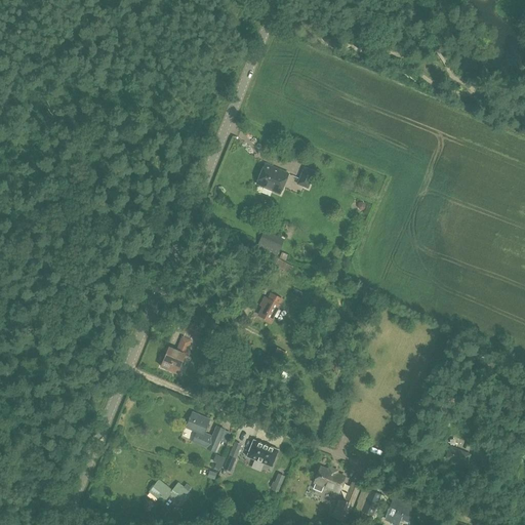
[(256,185),(280,194),(289,174),(265,164),(256,185)]
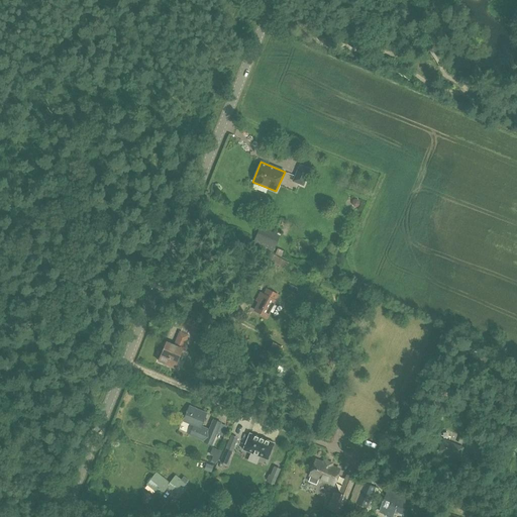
[(293,182),(304,187),(311,170),(300,165),(293,182)]
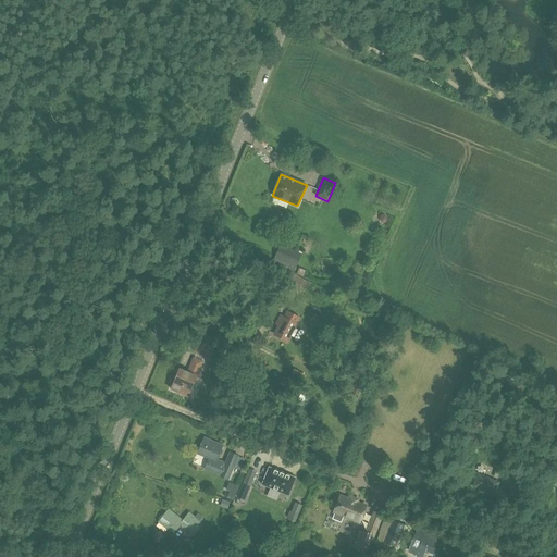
[(272,261),(295,270),(301,254),(279,244),(275,254),(272,261)]
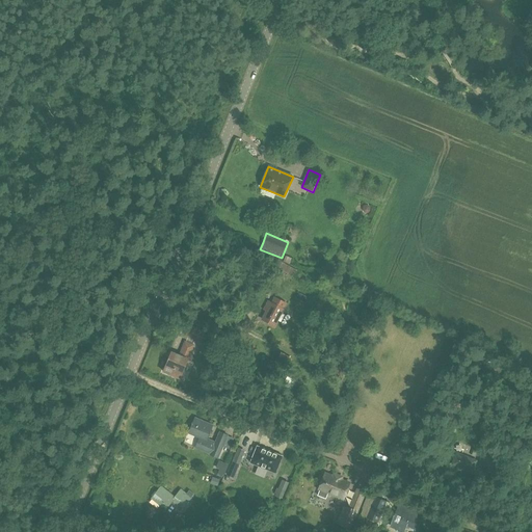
[(297,298),(306,303),(309,298),(299,293),(297,298)]
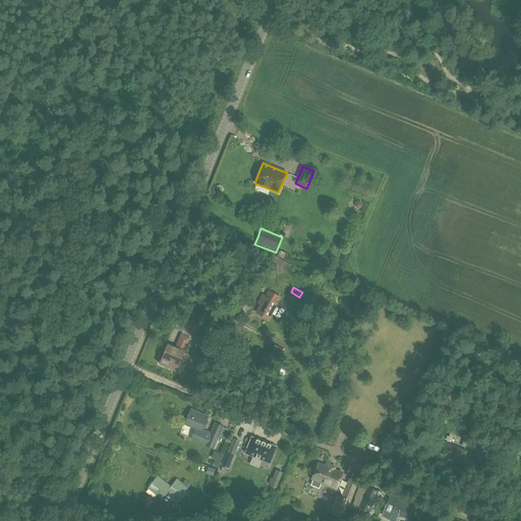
[(255,313),(270,321),(279,302),(263,294),(257,304),(259,304),(255,313)]
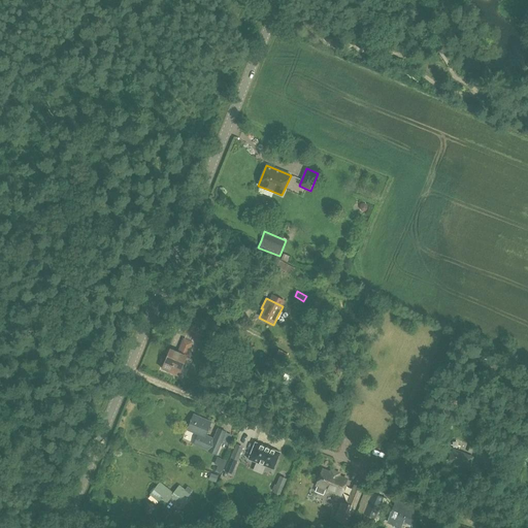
[(183,333),(198,340),(203,330),(188,323),(183,333)]
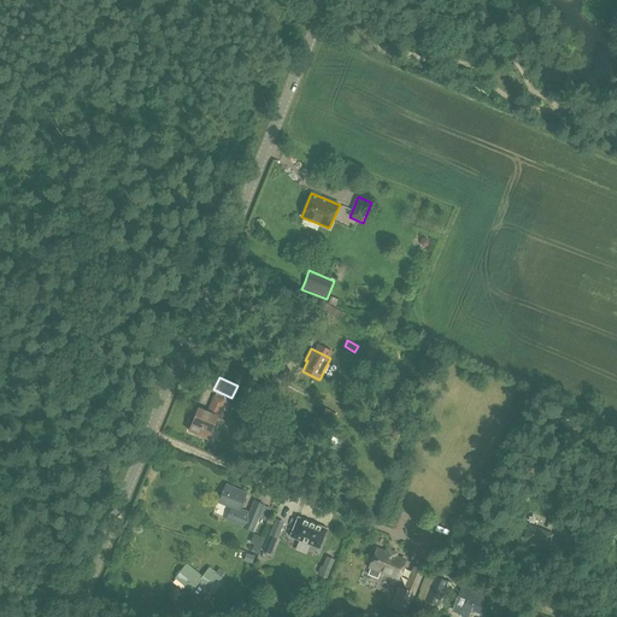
[(381,394),(393,404),(404,393),(398,387),(399,387),(393,381),(381,394)]
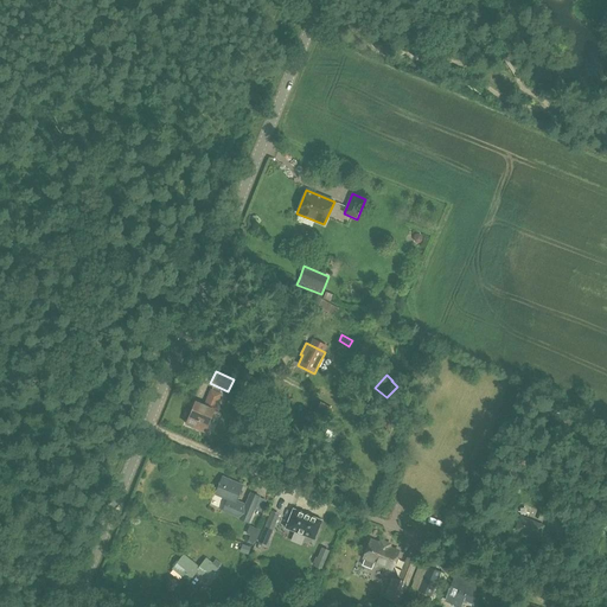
[(186,425),(205,432),(216,407),(223,393),(211,388),(204,404),(196,401),(186,425)]
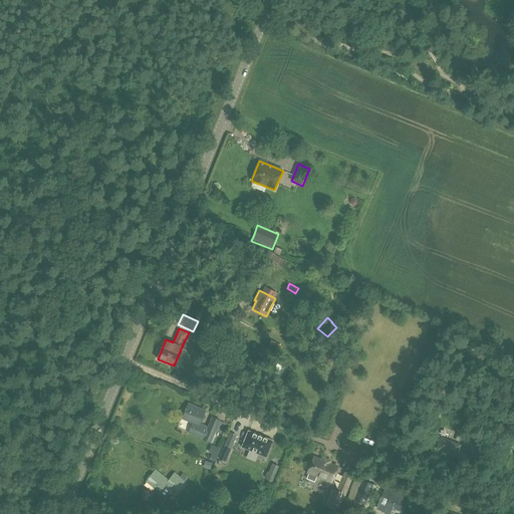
[(279,350),(269,343),(266,348),(276,355),(279,350)]
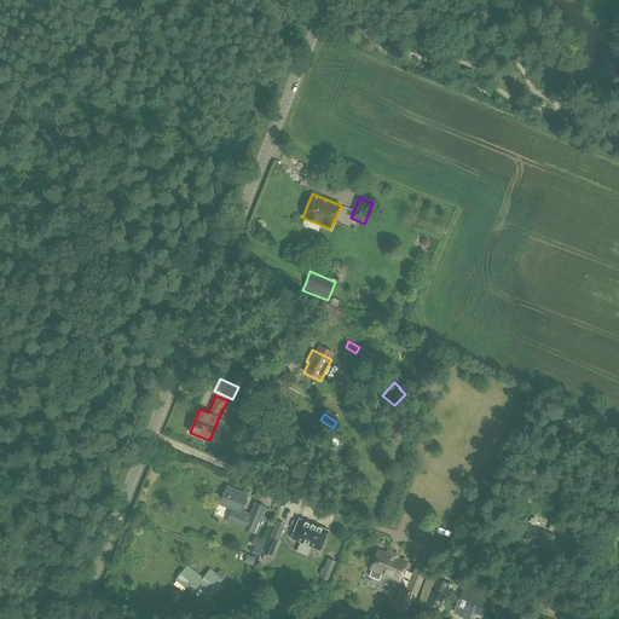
[(244,530),(254,533),(266,507),(255,502),(250,514),(241,509),(247,495),(227,486),(220,504),(232,509),(226,521),(244,528),(244,530)]
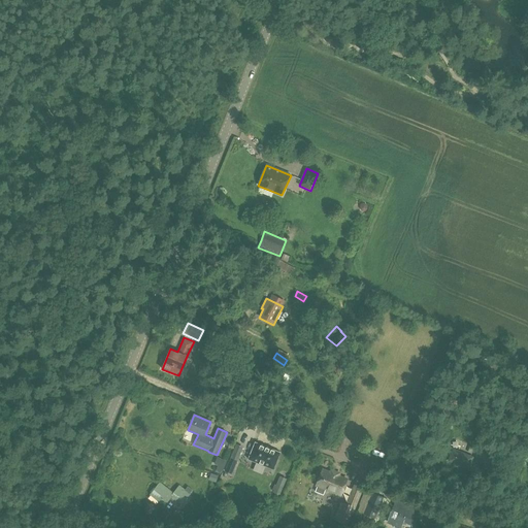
[(249,457),(248,458),(249,459),(256,461),(254,467),(263,471),(265,465),(272,468),(273,468),(273,467),(279,453),(281,452),(279,451),(279,452),(256,442),(256,441),(255,441),(255,442),(249,458),(249,457)]
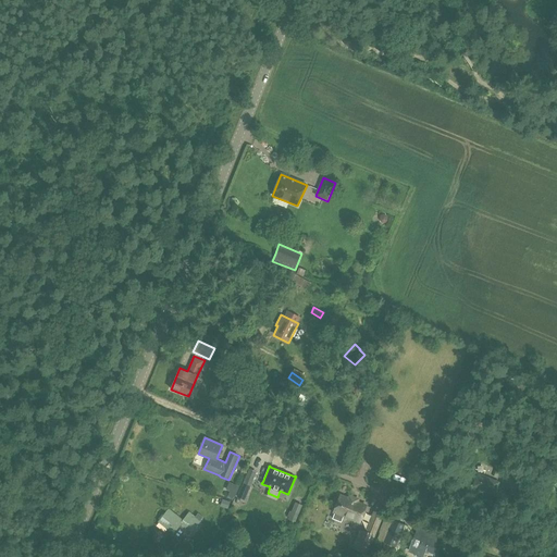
[(419,472),(428,475),(430,469),(421,466),(419,472)]
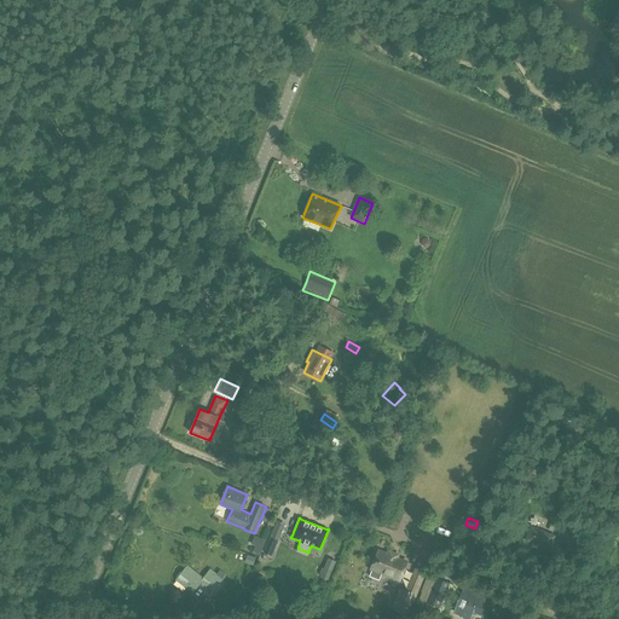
[(264,554),(272,556),(285,525),(277,521),(264,554)]
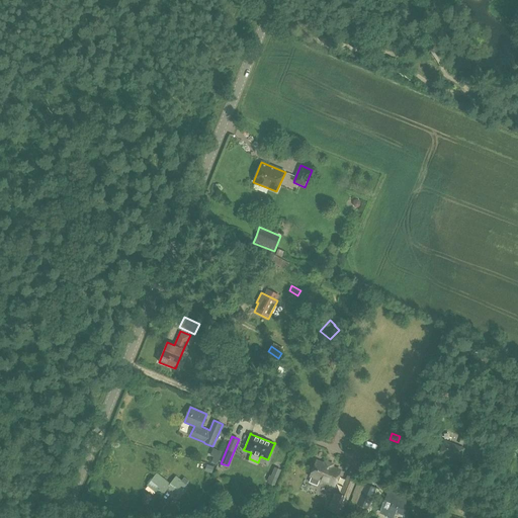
[(438,453),(459,461),(464,448),(443,440),(438,453)]
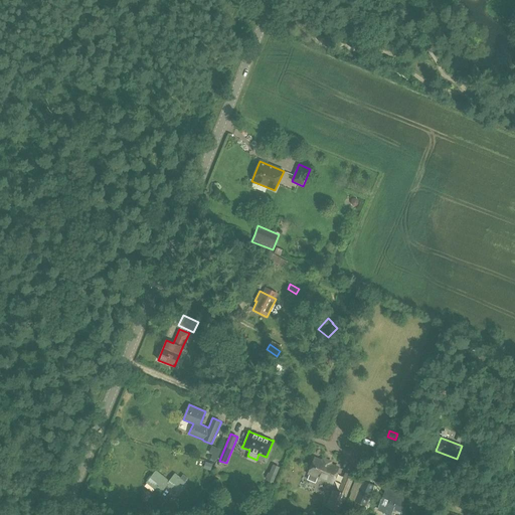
[(209,453),(212,455),(210,460),(216,462),(218,457),(221,450),(212,447),(209,453)]
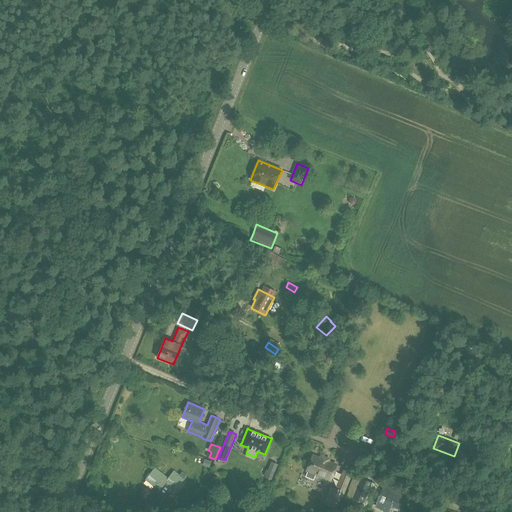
[(318,476),(329,481),(333,473),(335,467),(337,463),(312,453),(305,471),(308,472),(305,477),(314,480),(316,475),(318,476)]
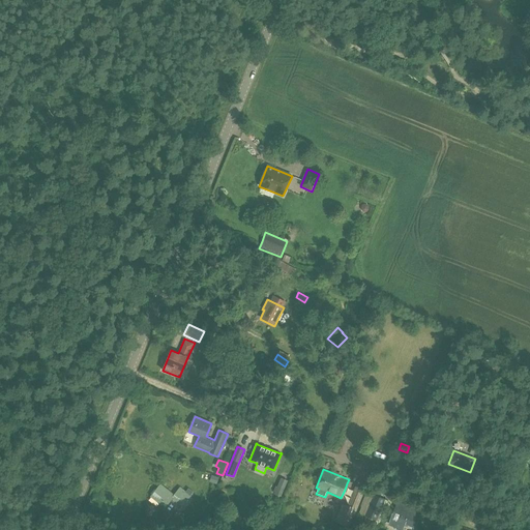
[(274,494),(282,496),(288,480),(281,478),(277,487),(276,486),(273,492),(275,492),(274,494)]
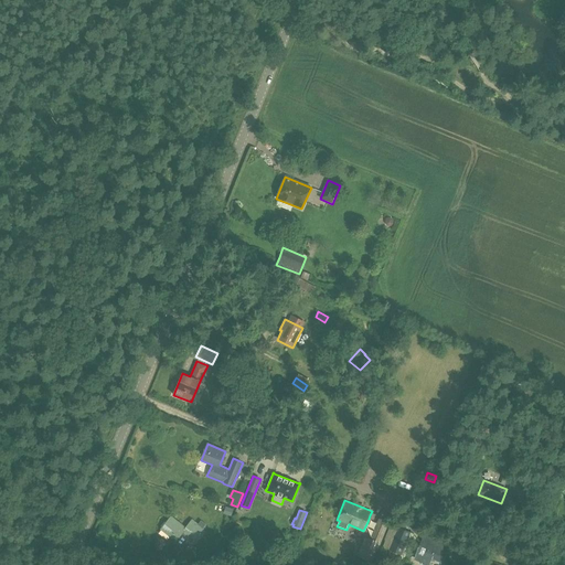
[(208,515),(203,519),(212,530),(216,526),(208,515)]
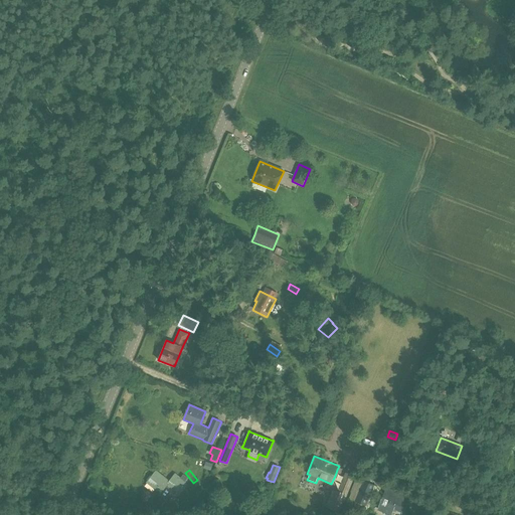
[(166,487),(175,494),(185,482),(175,474),(169,482),(156,471),(147,482),(160,493),(166,487)]
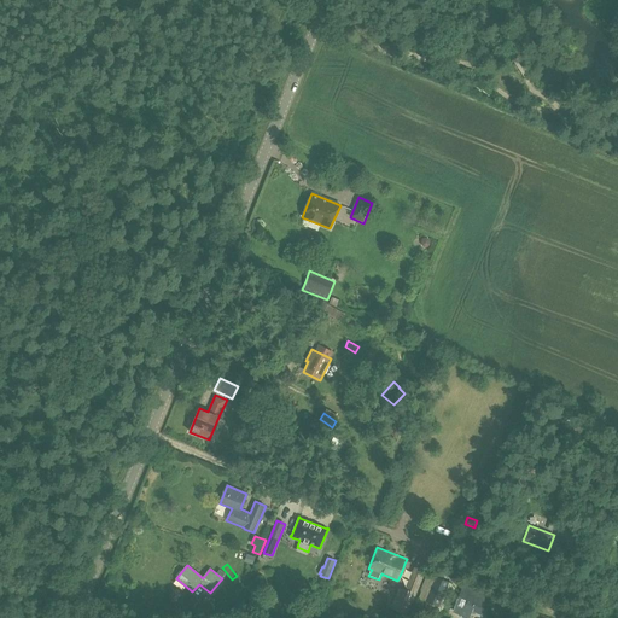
[(425,601),(438,607),(448,582),(433,577),(425,601)]
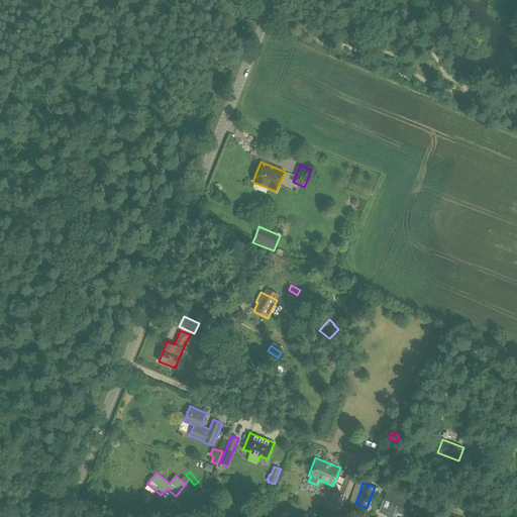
[(326,509),(341,516),(352,487),(345,484),(341,495),(332,491),(326,509)]
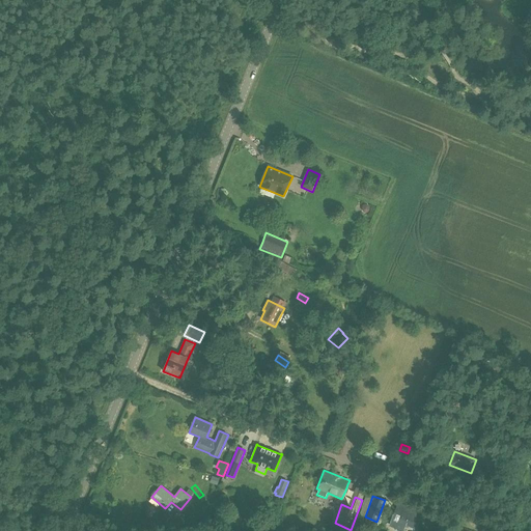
[(333,510),(334,503),(327,502),(326,509),(333,510)]
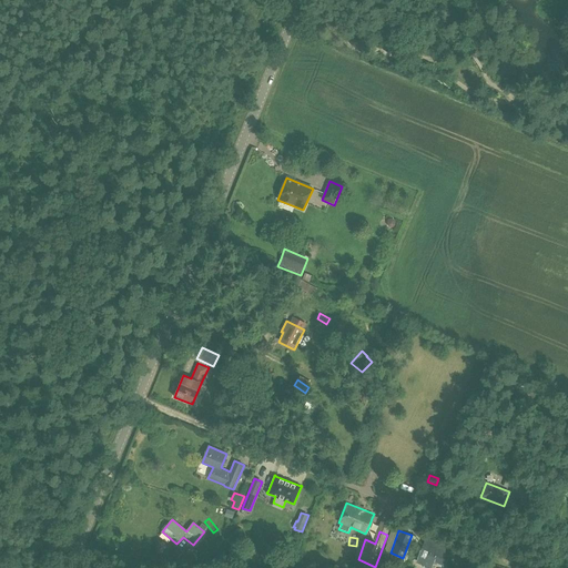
[(427,558),(445,566),(450,550),(434,544),(435,541),(426,538),(422,548),(428,551),(427,556),(428,556),(427,558)]
